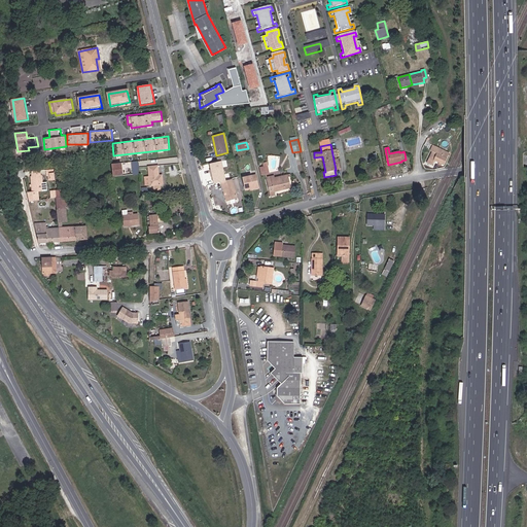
[(427,164),(432,166),(434,161),(440,163),(443,164),(444,165),(446,159),(432,151),(427,164)]
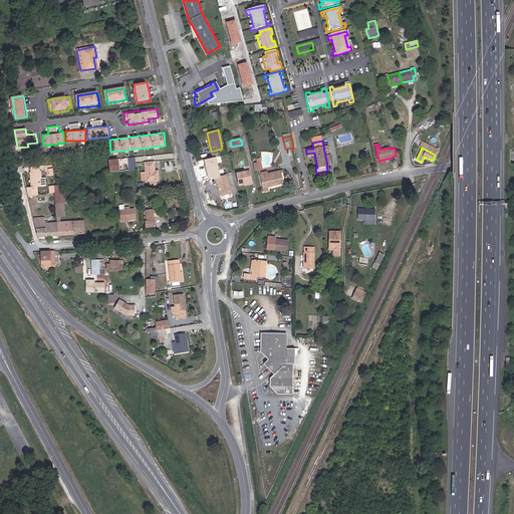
[(108,161),(110,173),(119,172),(117,160),(108,161)]
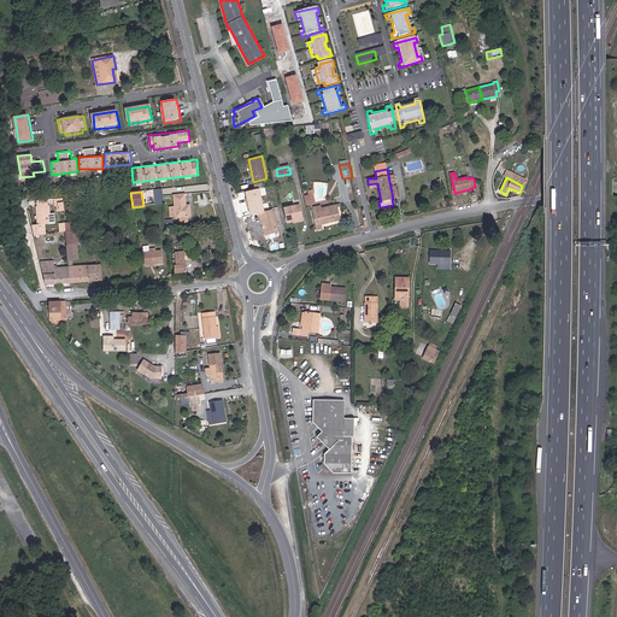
[(186,205),(184,194),(174,195),(176,217),(180,217),(180,223),(188,222),(187,217),(192,216),(189,205),(186,205)]
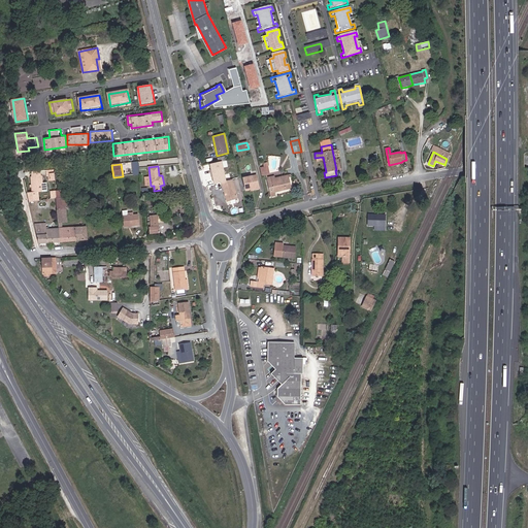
[(245,190),(251,189),(254,188),(254,187),(259,186),(256,175),(243,178),(245,190)]
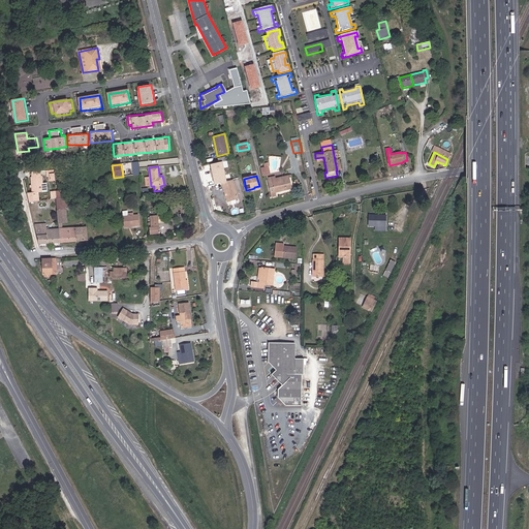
[(288,176),(283,177),(284,180),(277,181),(276,178),(276,177),(267,179),(271,196),(275,195),(275,192),(291,189),(288,176)]
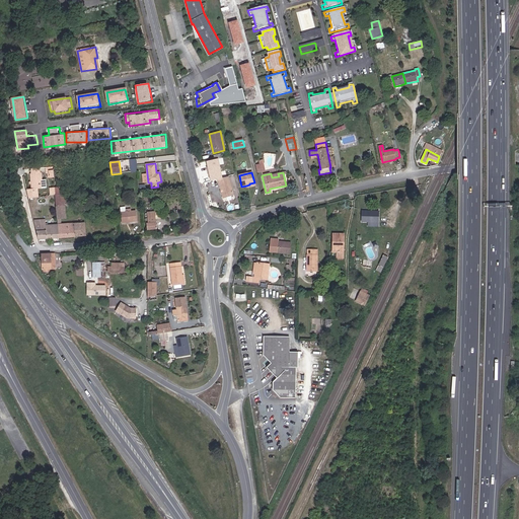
[(29,190),(40,189),(39,173),(27,173),(29,190)]
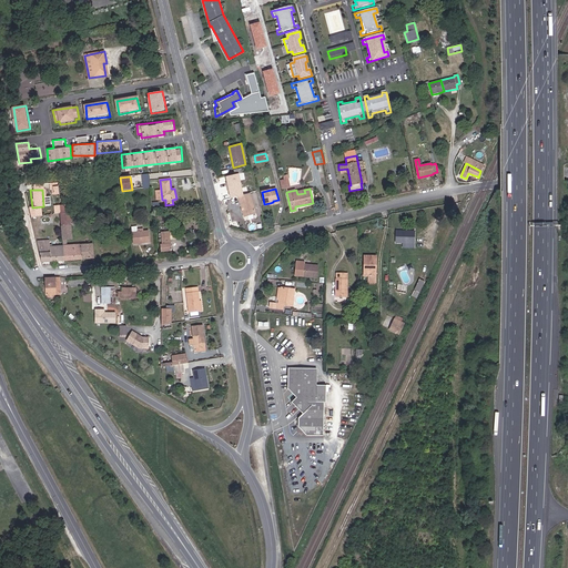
[(256,213),(250,193),(239,196),(244,216),(256,213)]
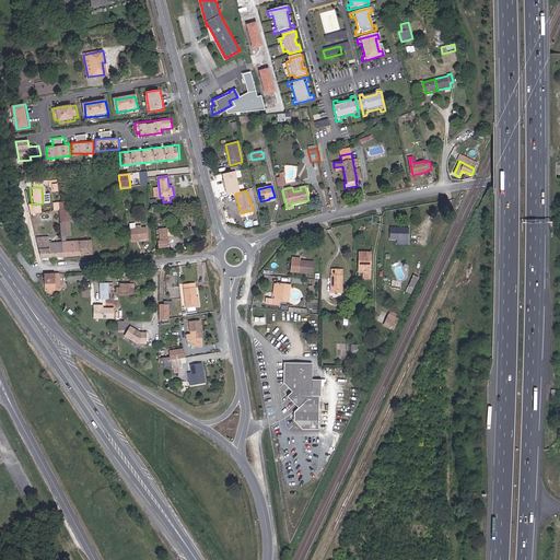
[(71,209),(59,210),(61,236),(66,236),(71,235),(70,222),(73,222),(73,218),(72,218),(71,209)]
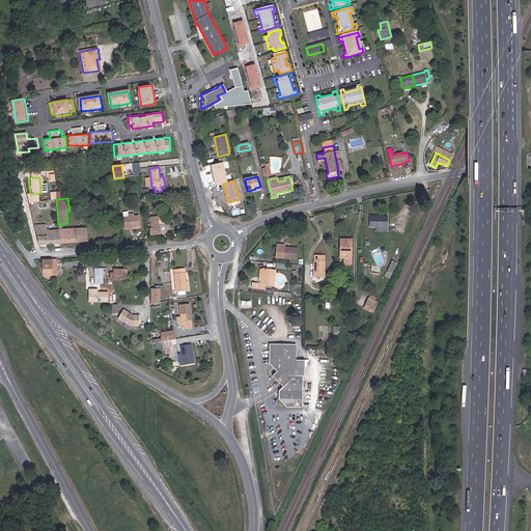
[(129,227),(132,227),(140,226),(139,216),(134,216),(133,214),(128,215),(128,212),(122,212),(124,228),(129,227)]
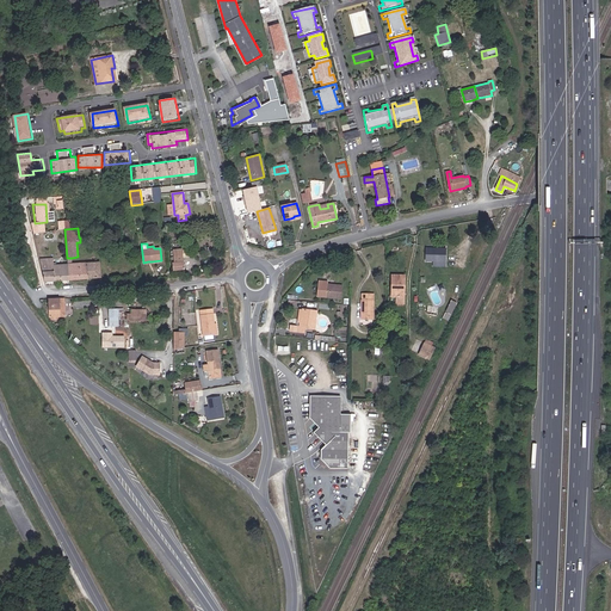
[(173,251),(174,257),(174,263),(173,263),(173,271),(185,270),(183,253),(187,252),(187,246),(173,247),(173,251)]
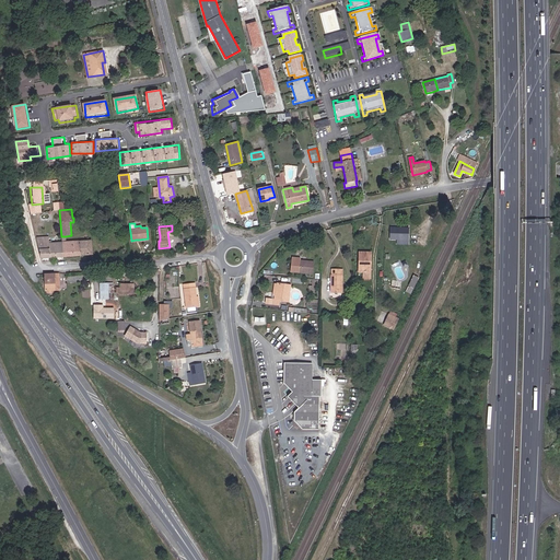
[(396,244),(407,244),(407,241),(408,241),(408,228),(391,228),(391,240),(397,240),(396,244)]
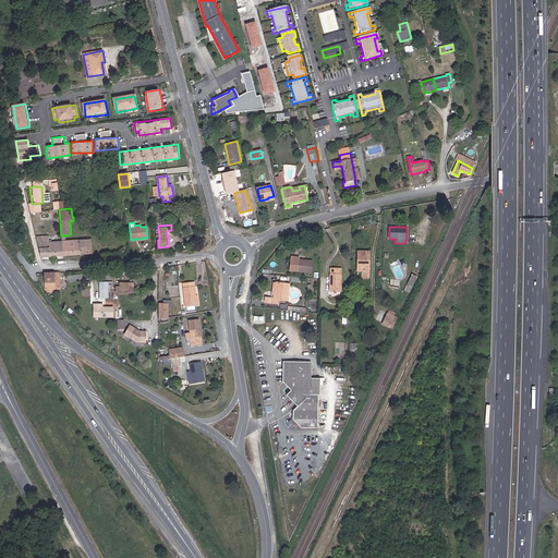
[(61,241),(62,255),(93,253),(91,239),(65,241),(61,241)]
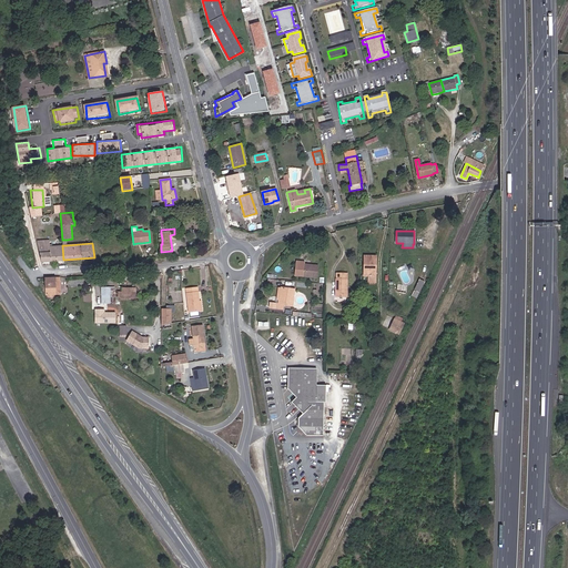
[(41,262),(63,260),(62,245),(56,245),(39,246),(41,262)]
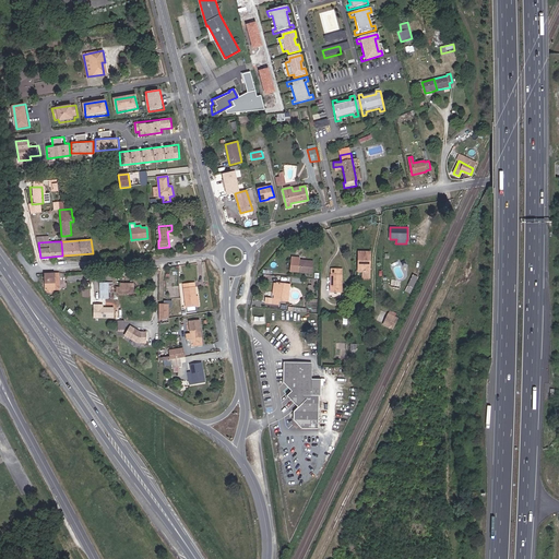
[(358,271),(363,271),(368,272),(368,262),(370,262),(370,252),(358,252),(358,271)]
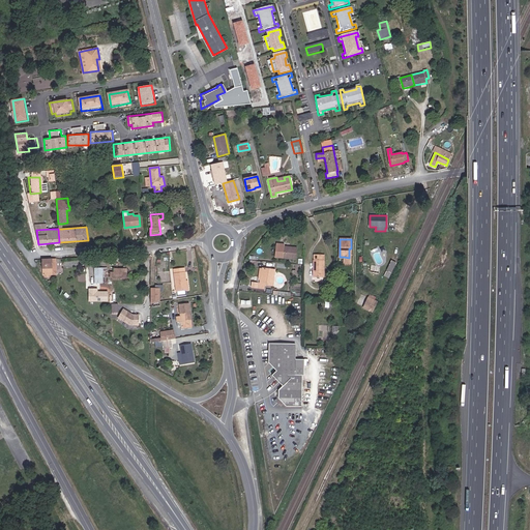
[(275,257),(296,259),(297,248),(284,246),(284,245),(276,244),(275,257)]
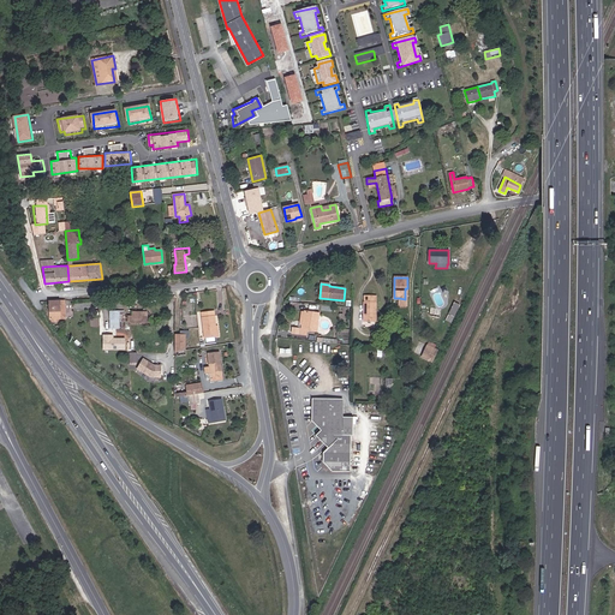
[(366,311),(366,322),(376,322),(376,296),(365,296),(364,311),(366,311)]
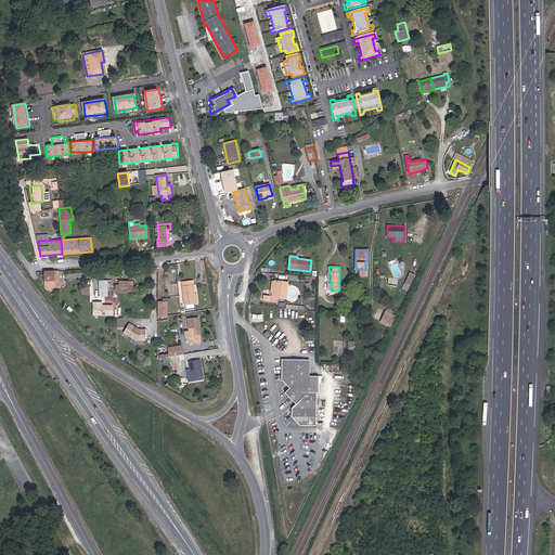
[(54,271),(44,272),(46,288),(47,291),(53,289),(53,287),(54,287),(54,271)]
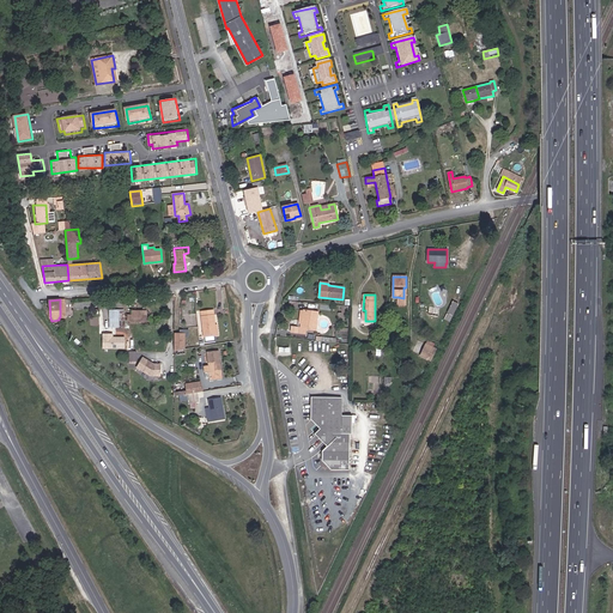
[(447,313),(453,315),(459,304),(453,301),(447,313)]
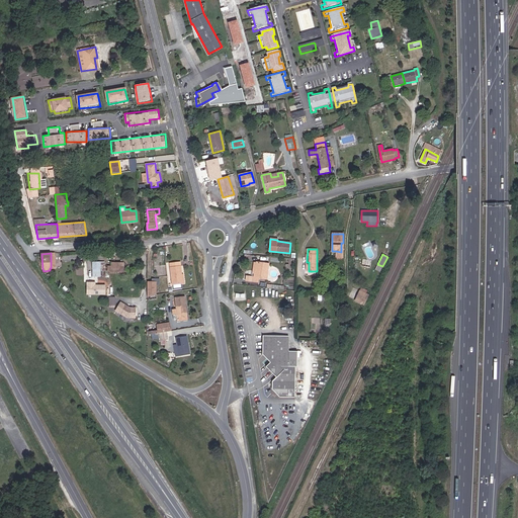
[(92,269),(105,269),(104,261),(92,261),(92,269)]
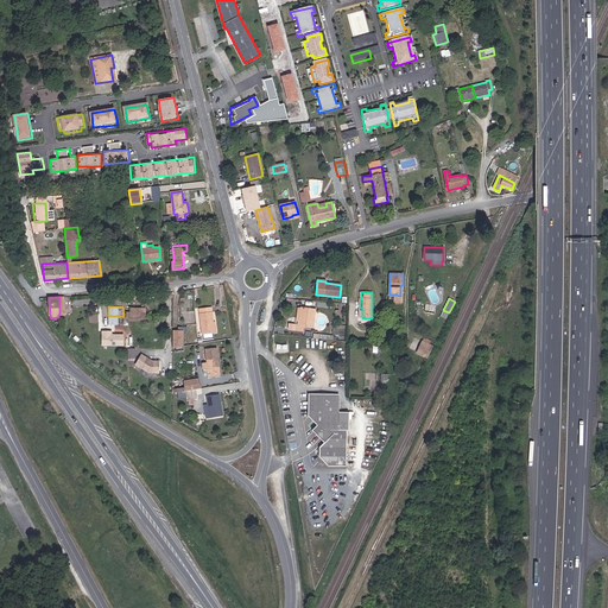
[(146,320),(145,308),(130,308),(130,312),(126,312),(126,316),(131,316),(131,320),(146,320)]
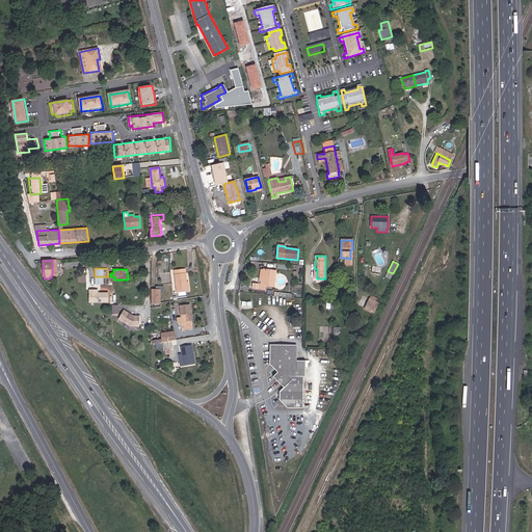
[(177,292),(187,291),(185,283),(187,282),(185,269),(175,270),(177,292)]
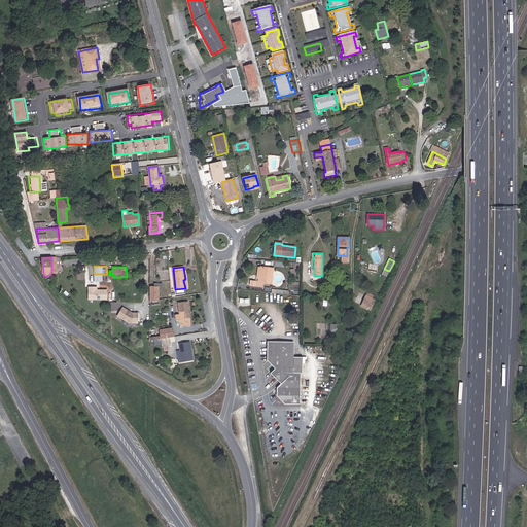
[(260,267),(258,278),(258,282),(256,282),(256,286),(262,287),(264,283),(271,284),(273,269),(260,267)]
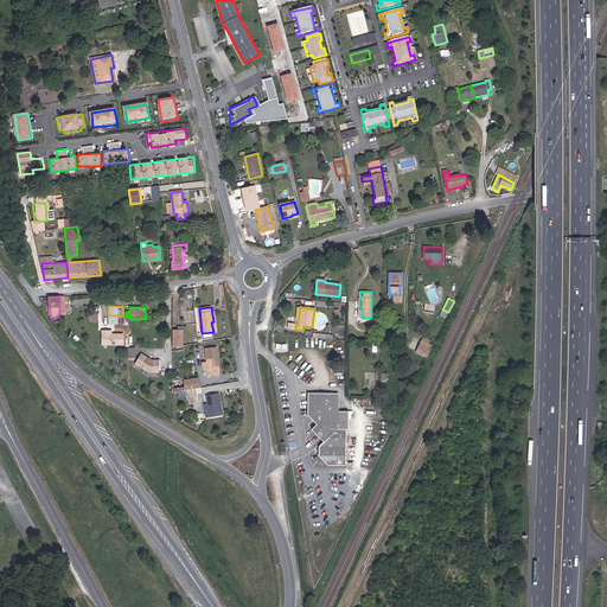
[(113,332),(113,330),(102,330),(102,344),(126,345),(126,332),(113,332)]
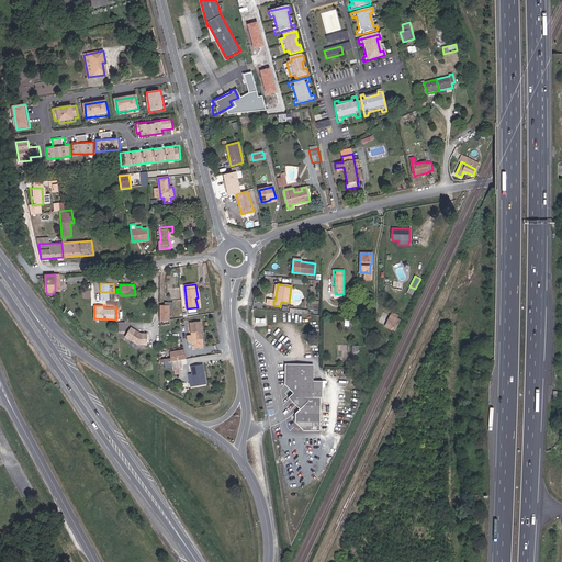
[(395,330),(401,321),(390,316),(385,326),(395,330)]
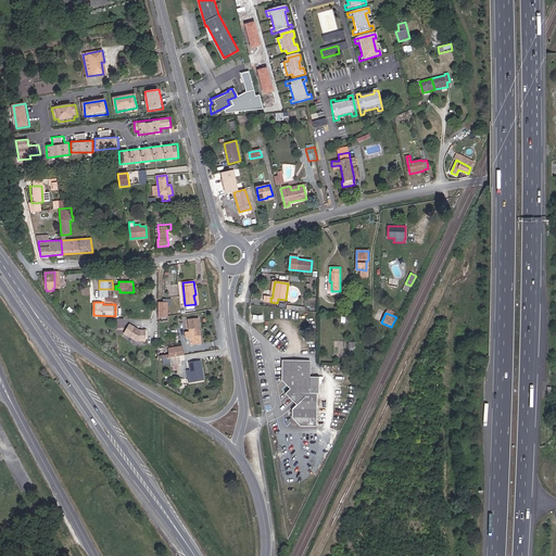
[(190,342),(201,340),(199,318),(188,319),(190,342)]
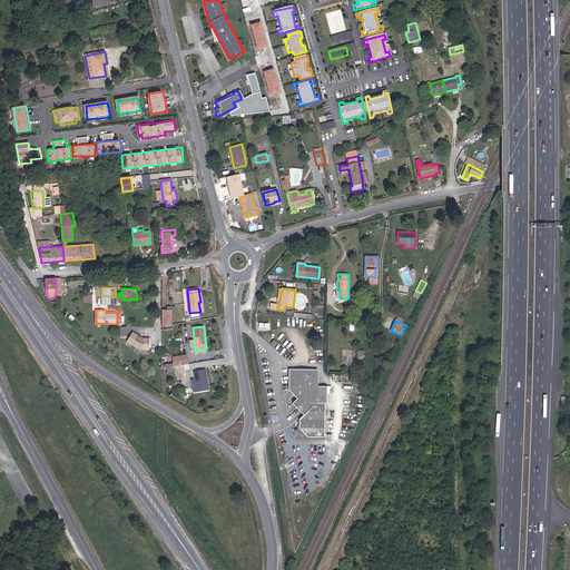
[(140,350),(149,351),(149,340),(144,340),(134,333),(128,343),(140,350)]
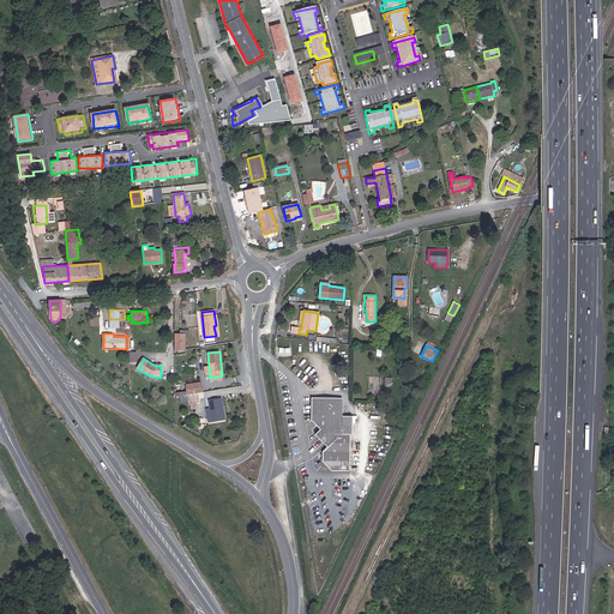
[(187,395),(202,392),(200,383),(186,385),(187,391),(187,395)]
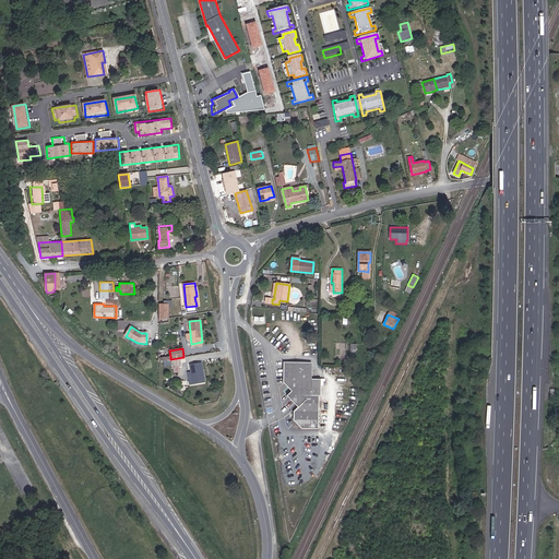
[(181,366),(180,358),(171,359),(174,367),(181,366)]
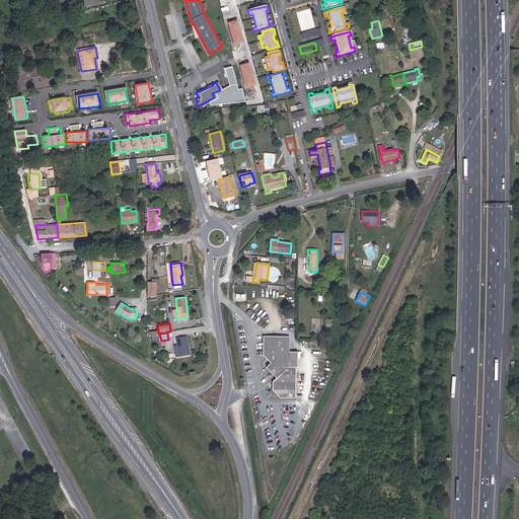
[(191,355),(188,337),(176,338),(177,345),(179,357),(191,355)]
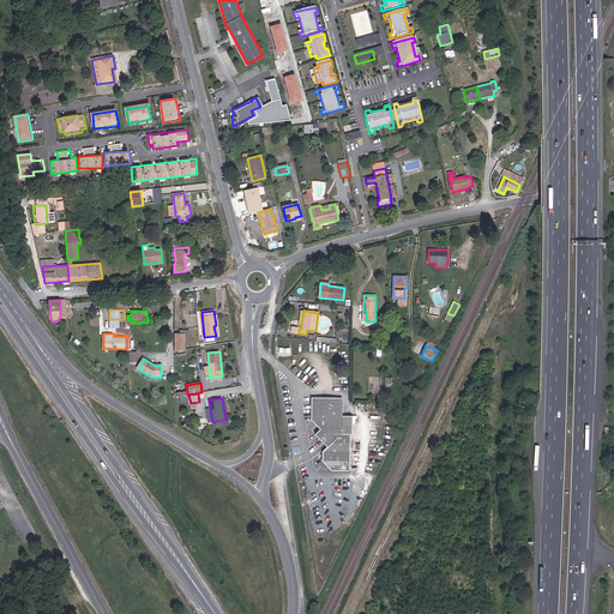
[(342,416),(342,398),(312,398),(311,420),(320,429),(315,434),(327,447),(323,452),(323,462),(331,470),(350,470),(351,434),(353,434),(354,416),(342,416)]
